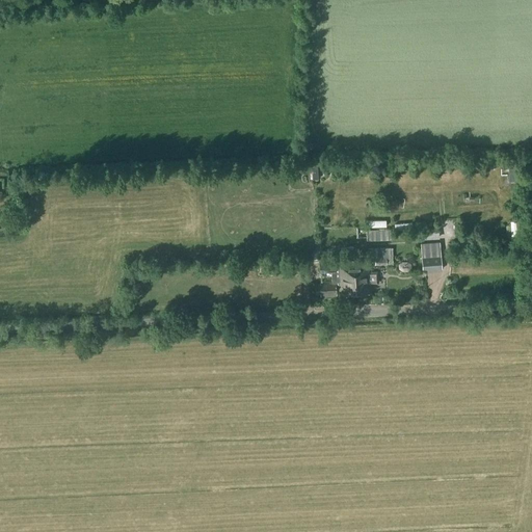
[(509,157),(508,177),(517,177),(517,158),(509,157)]
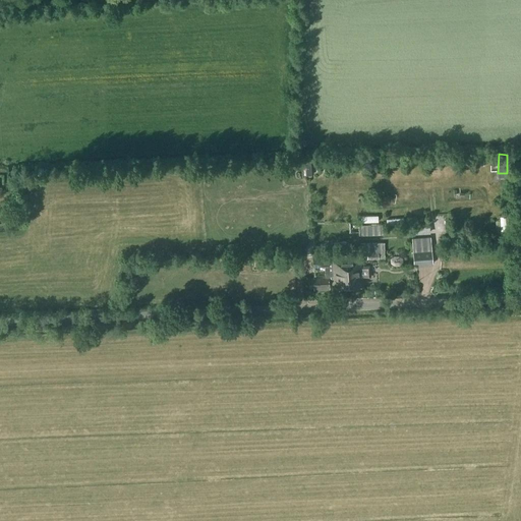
[(302,174),(312,173),(311,160),(302,160),(302,174)]
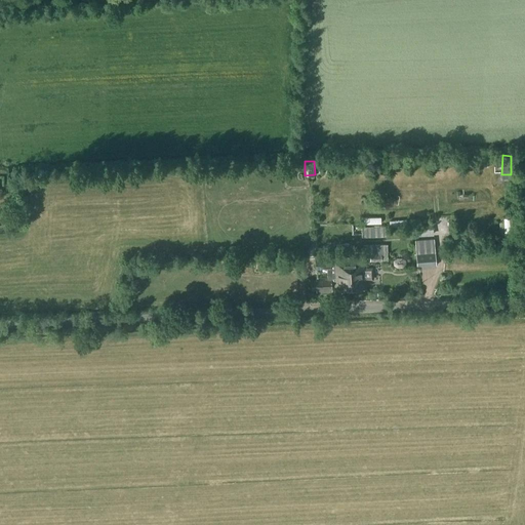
[(385,226),(361,227),(362,234),(371,234),(371,237),(386,236),(385,226)]
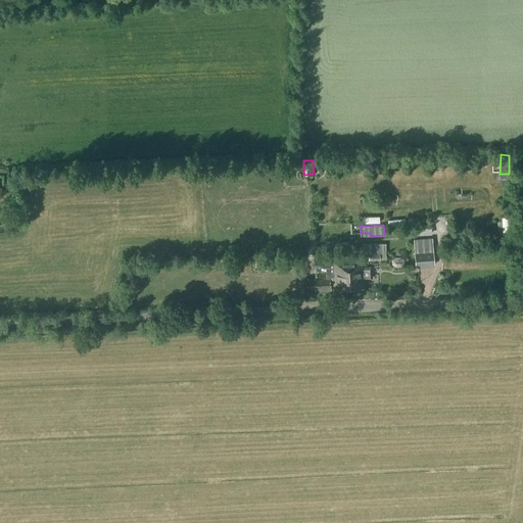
[(415,263),(433,260),(432,243),(431,237),(413,239),(414,244),(415,263)]
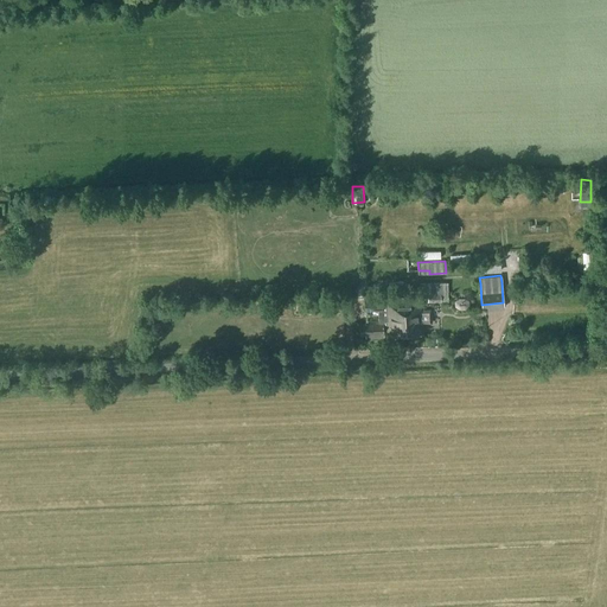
[(448,301),(448,282),(419,283),(420,299),(428,298),(428,302),(448,301)]
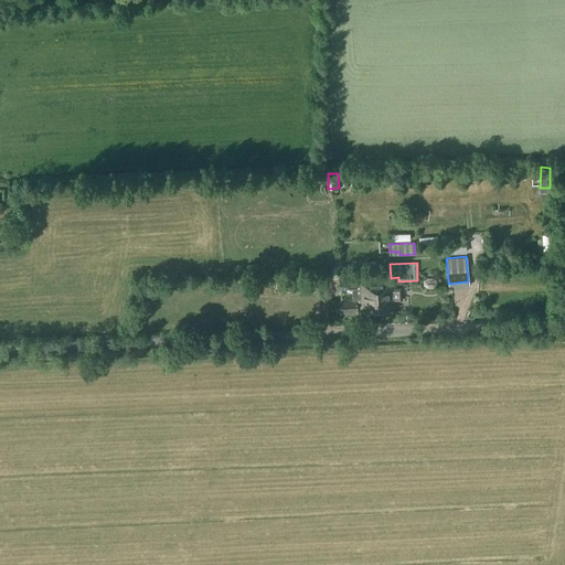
[(362,311),(393,309),(393,299),(401,299),(401,287),(392,287),(392,279),(386,279),(386,276),(361,277),(361,281),(356,281),(356,277),(339,278),(340,288),(353,288),(353,298),(340,299),(340,301),(336,301),(337,311),(340,311),(340,313),(358,312),(356,298),(361,297),(362,311)]
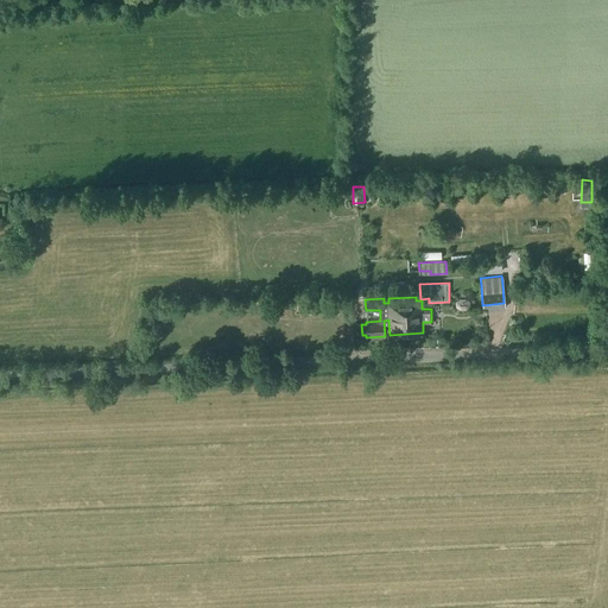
All buildings are outlined.
